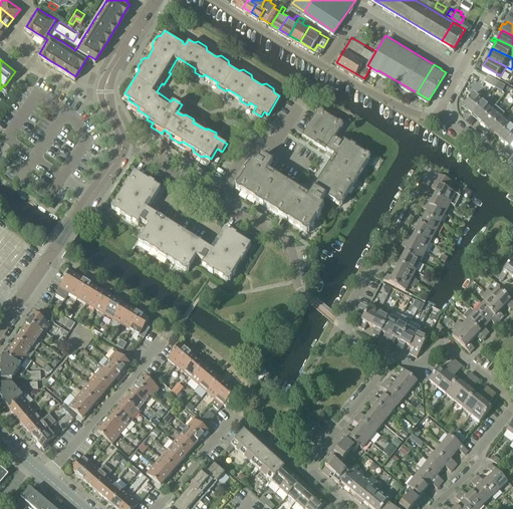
[(496,81),(499,77),(488,72),(485,78),(495,83),(496,81)]
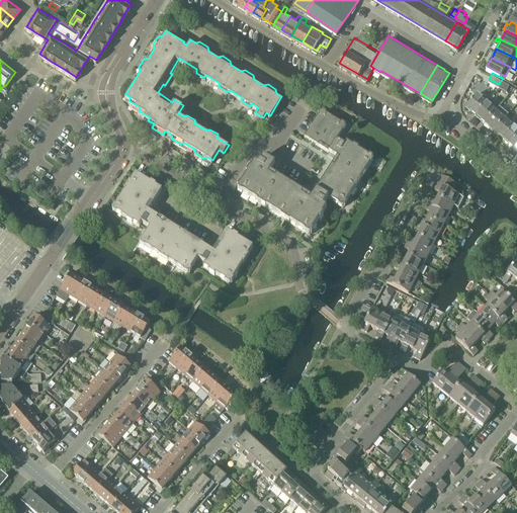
[(477,111),(487,99),(478,91),(466,103),(477,111)]
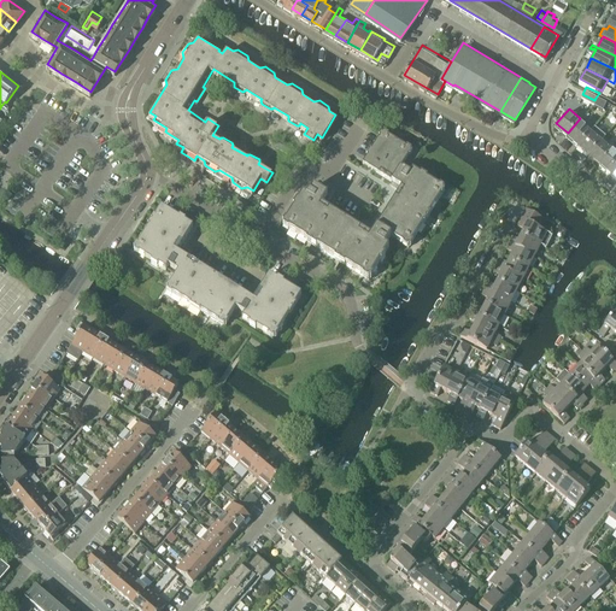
[(580,118),(568,133),(579,142),(591,127),(594,123),(584,113),(580,118)]
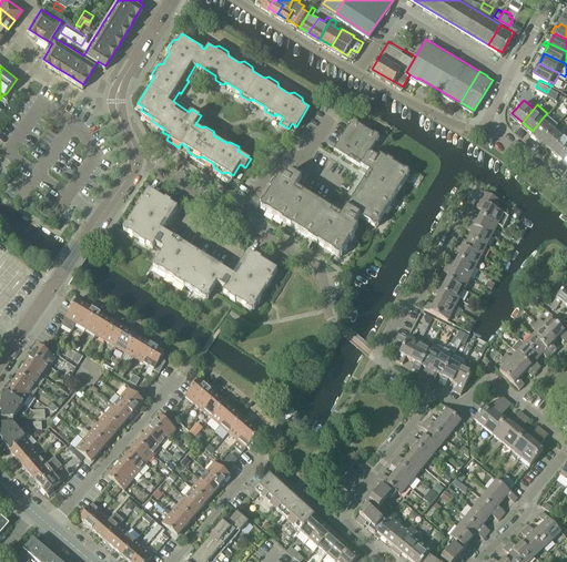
[(544,116),(533,131),(543,140),(554,125),(558,122),(547,113),(544,116)]
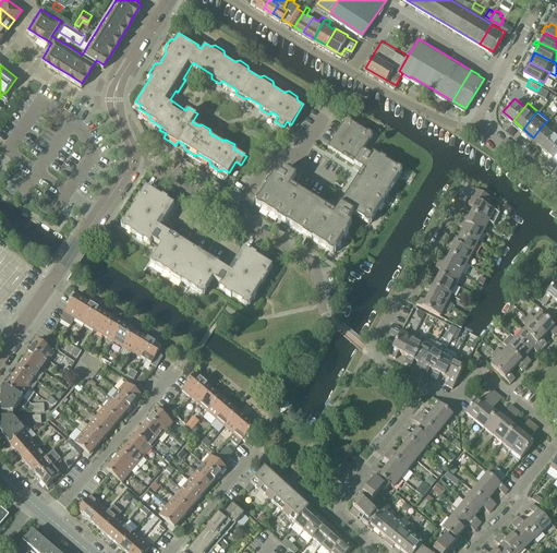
[(355,160),(363,147),(373,132),(347,115),(329,144),(355,160)]
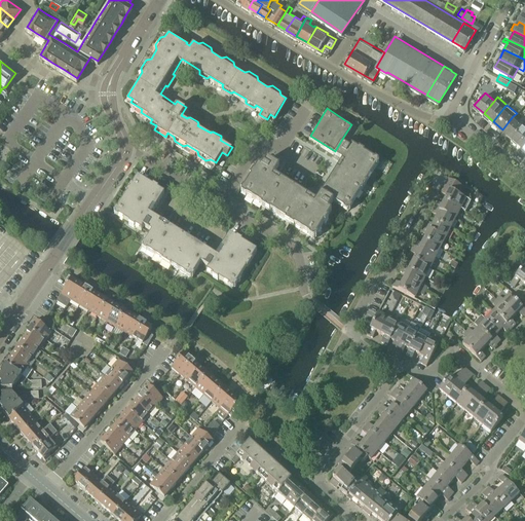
[(241,115),(237,122),(246,127),(250,120),(241,115)]
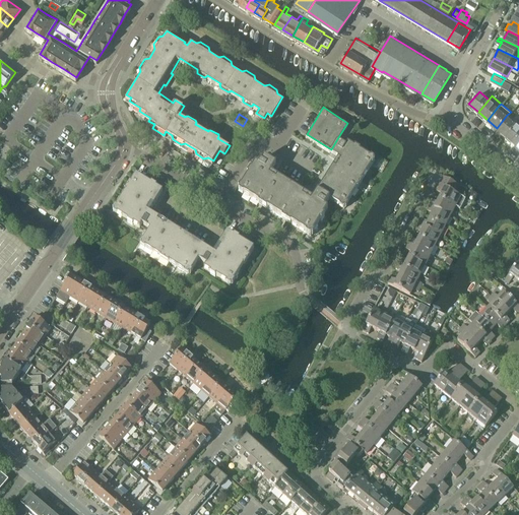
[(507,115),(497,128),(506,136),(516,123),(507,115)]
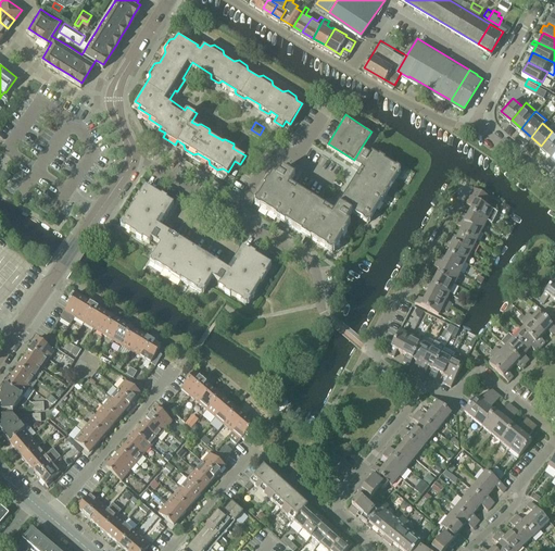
[(554,134),(552,132),(541,146),(551,153),(554,148),(554,134)]
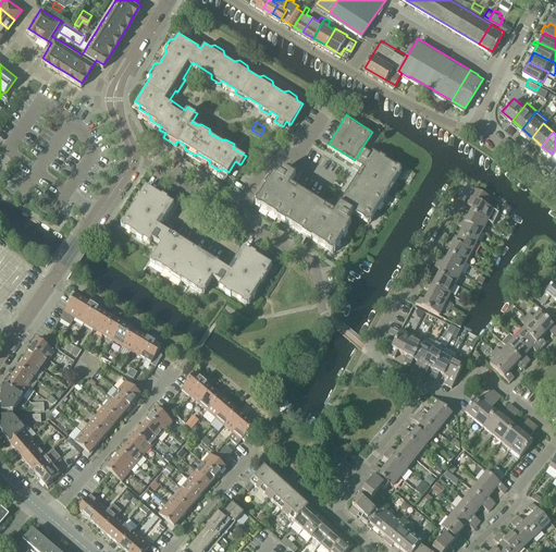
[(362,166),(335,209),(347,218),(353,208),(369,219),(402,167),(373,149),(371,152),(362,147),(355,160),(362,166)]
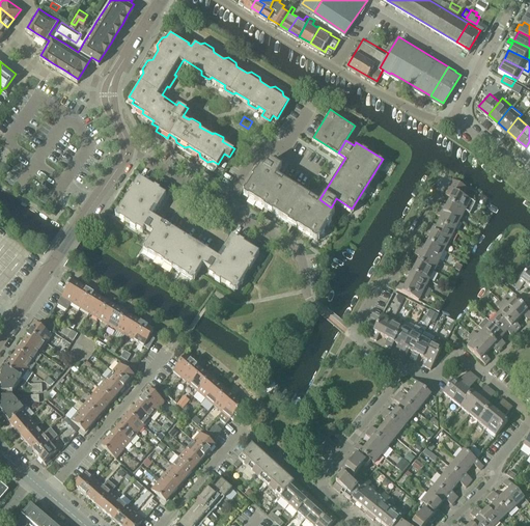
[(331,208),(319,199),(277,173),(282,164),(270,157),(265,165),(261,163),(244,191),(317,236),(334,209),(331,208)]
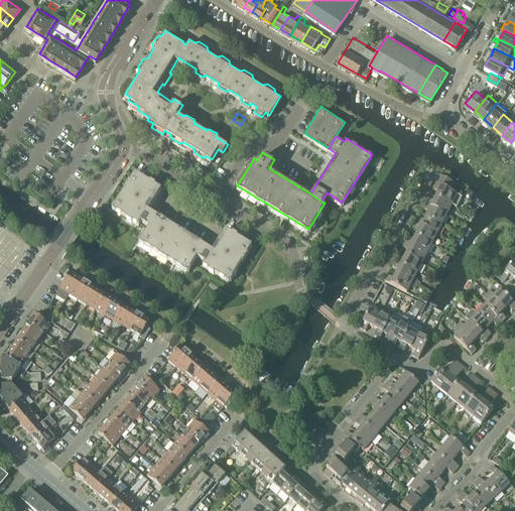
[(164,253),(180,227),(148,207),(162,185),(136,169),(113,206),(139,222),(141,218),(149,223),(140,238),(164,253)]
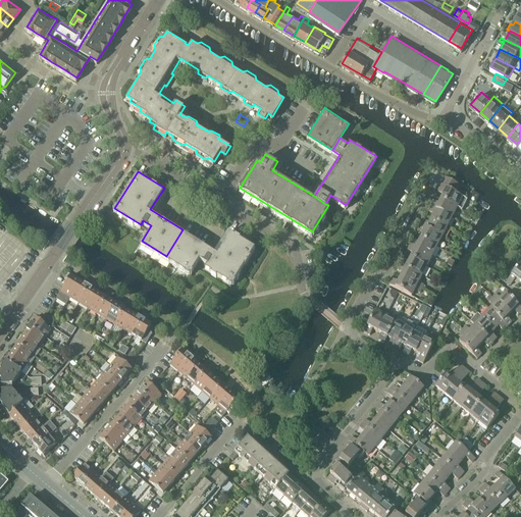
[(441,182),(438,188),(444,191),(441,195),(458,203),(458,204),(462,206),(467,196),(463,194),(463,193),(456,189),(460,181),(446,172),(441,182)]
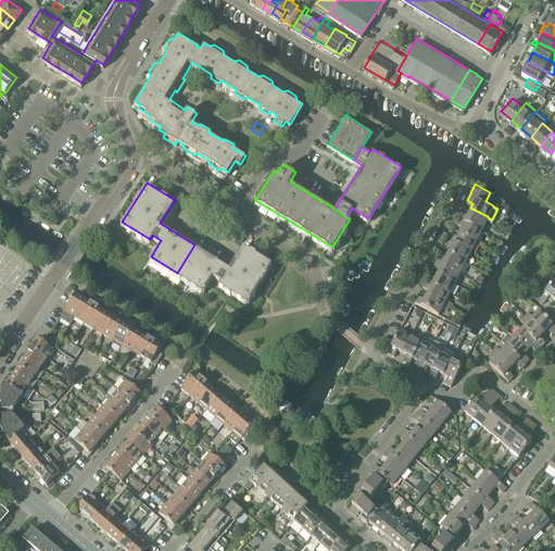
[(488,216),(470,208),(468,212),(462,209),(458,215),(482,227),(488,217),(488,216)]
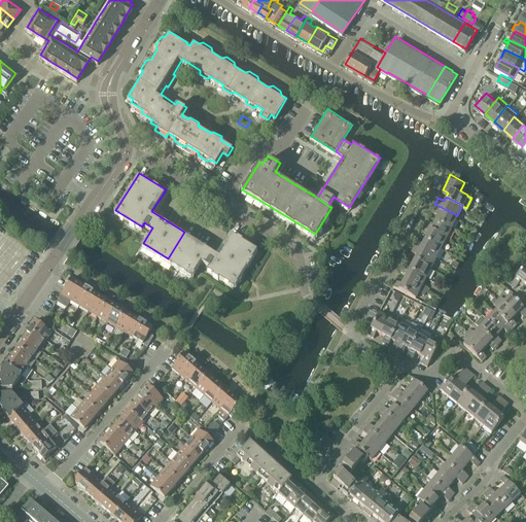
[(457,215),(434,204),(432,209),(437,212),(435,216),(452,225),(457,215)]
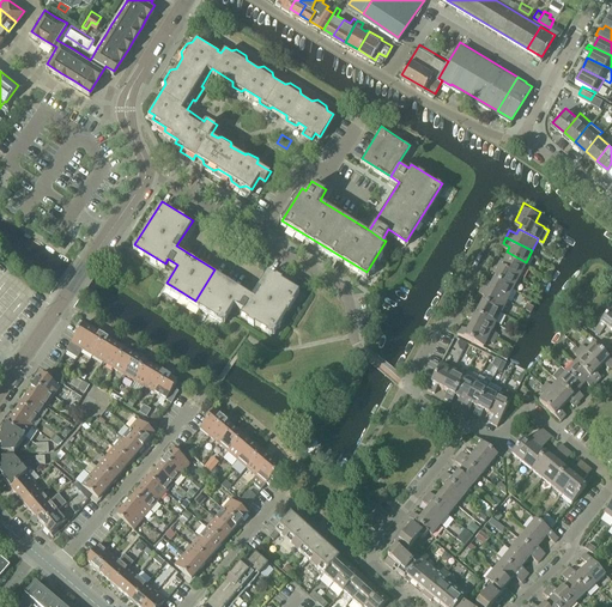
[(497,254),(494,260),(520,273),(526,262),(507,252),(504,258),(497,254)]
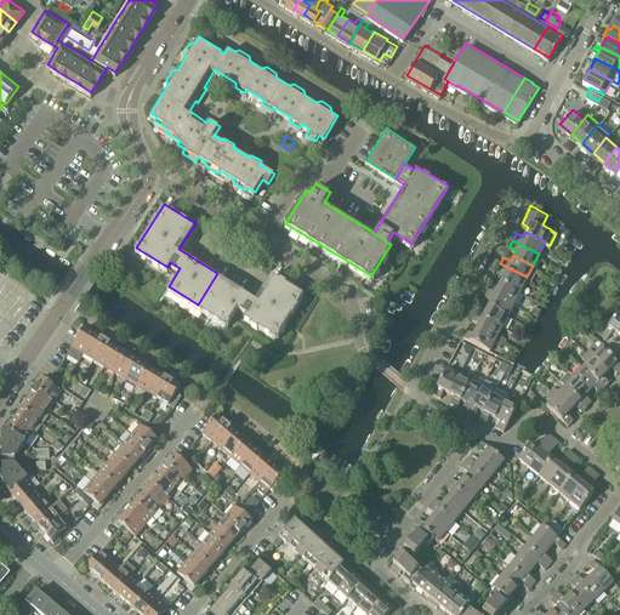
[(527,277),(500,263),(498,269),(504,273),(501,278),(521,289),(527,277)]
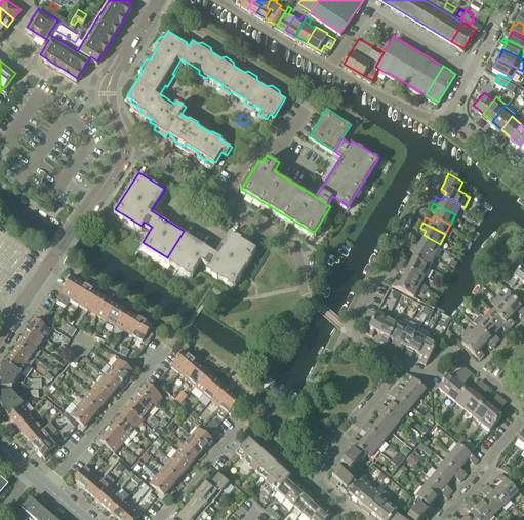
[(216,251),(184,231),(167,257),(191,273),(201,257),(209,263),(207,267),(233,282),(255,246),(230,230),(216,251)]
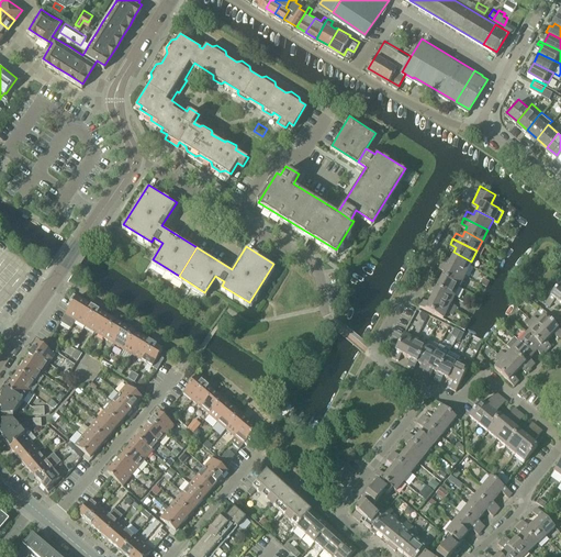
[(445,254),(441,259),(466,271),(471,262),(453,252),(451,257),(445,254)]
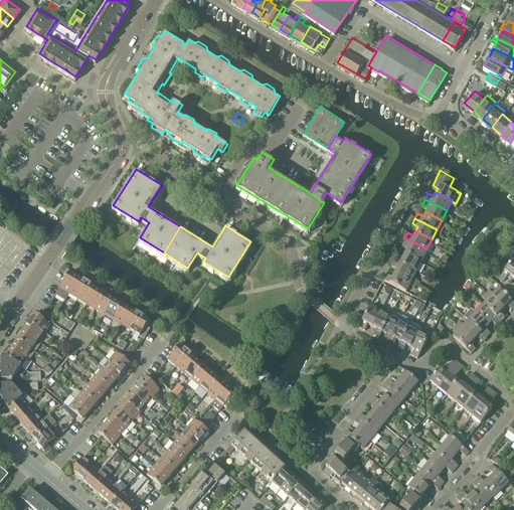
[(426,248),(404,237),(402,242),(407,245),(405,250),(421,259),(426,248)]
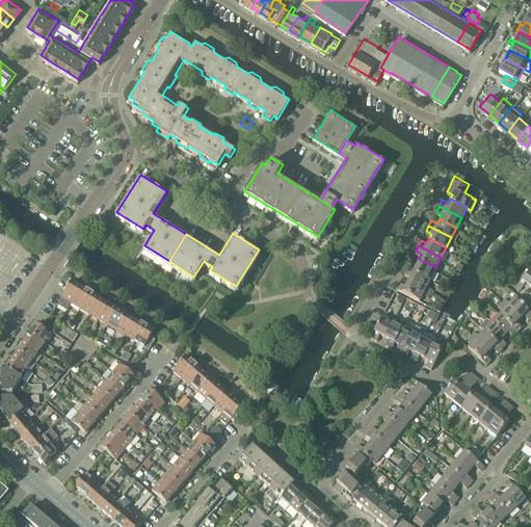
[(410,260),(407,265),(430,278),(435,267),(419,259),(417,263),(410,260)]
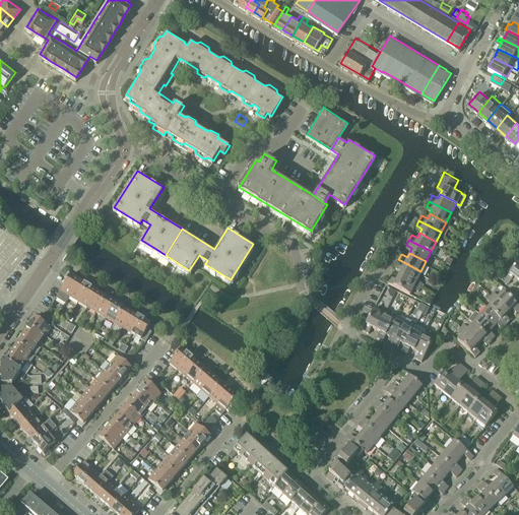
[(518,258),(505,276),(509,279),(514,273),(518,276),(518,258)]
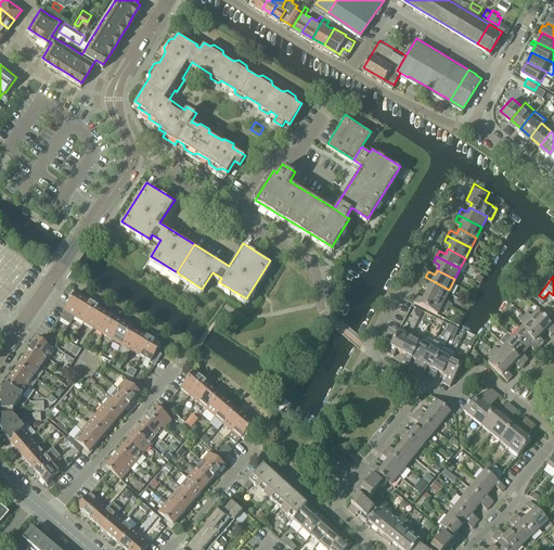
[(449,290),(425,277),(423,282),(428,286),(426,291),(449,303),(452,298),(446,295),(449,290)]
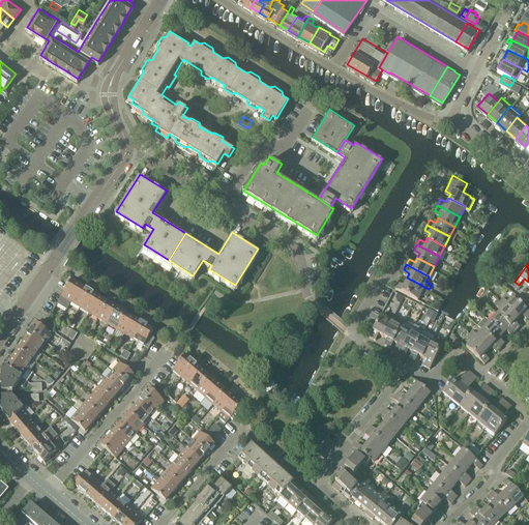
[(71,299),(82,283),(72,278),(72,276),(69,274),(65,280),(69,282),(58,300),(67,305),(71,298),(71,299)]
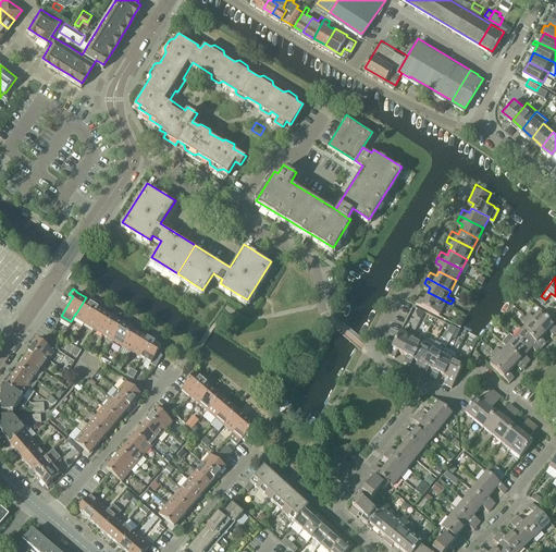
[(451,304),(428,292),(425,296),(419,293),(416,299),(440,311),(443,305),(449,308),(451,304)]
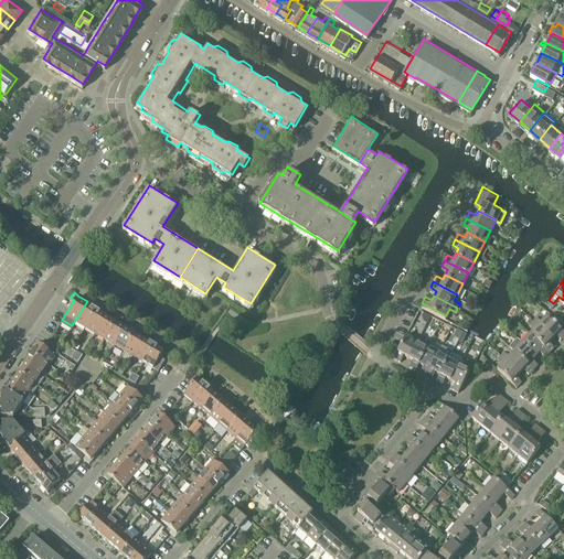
[(87,301),(76,319),(86,324),(96,307),(87,301)]
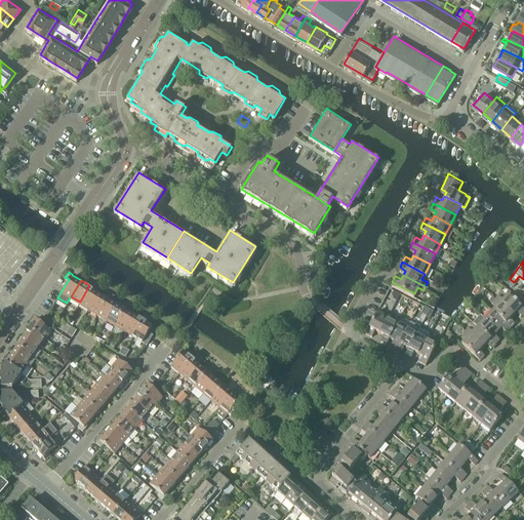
[(89,285),(80,302),(88,307),(98,291),(89,285)]
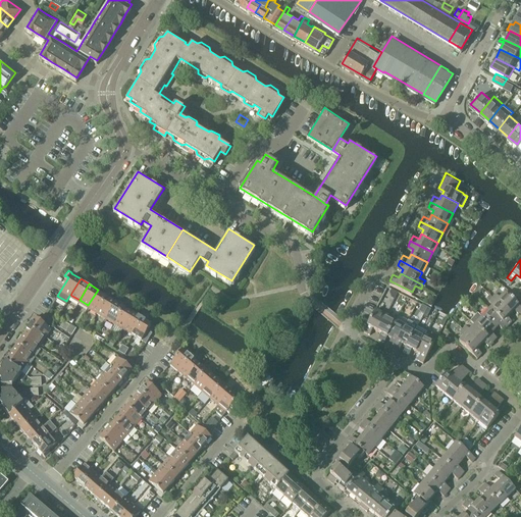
[(493,293),(511,309),(514,306),(519,311),(520,309),(520,303),(506,289),(501,294),(497,290),(493,293)]
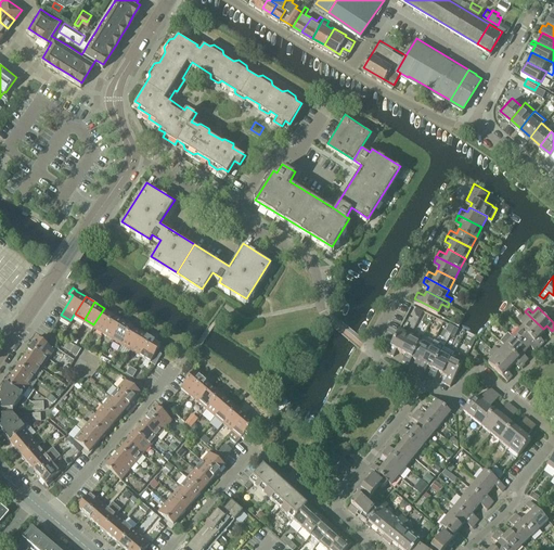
[(104,308),(93,324),(103,330),(113,314),(104,308)]
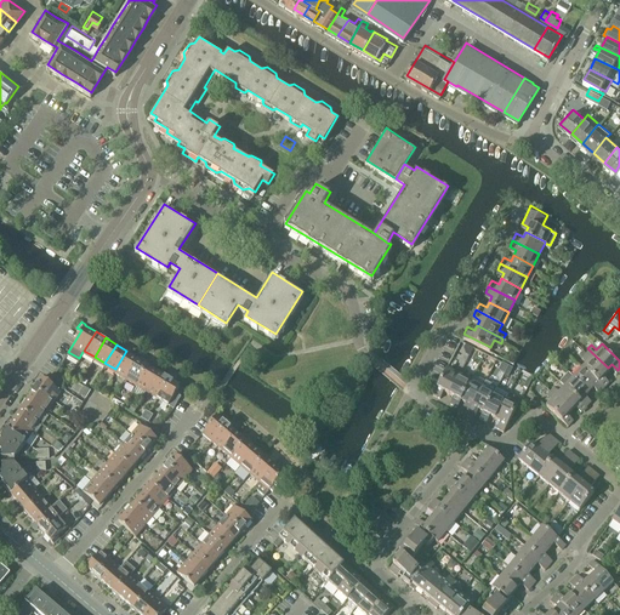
[(608,368),(587,348),(584,352),(589,357),(584,363),(604,383),(610,379),(604,373),(608,368)]
